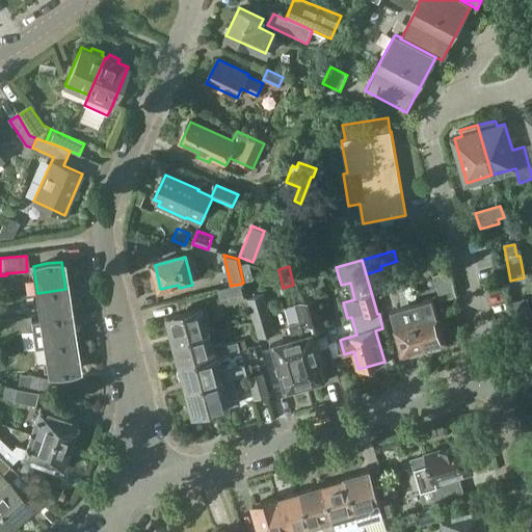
[(442,299),(457,294),(450,271),(434,275),(442,299)]
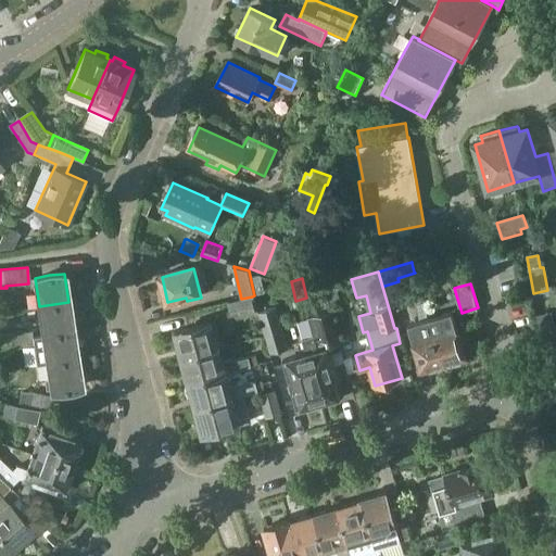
[(337,301),(332,286),(326,287),(330,303),(337,301)]
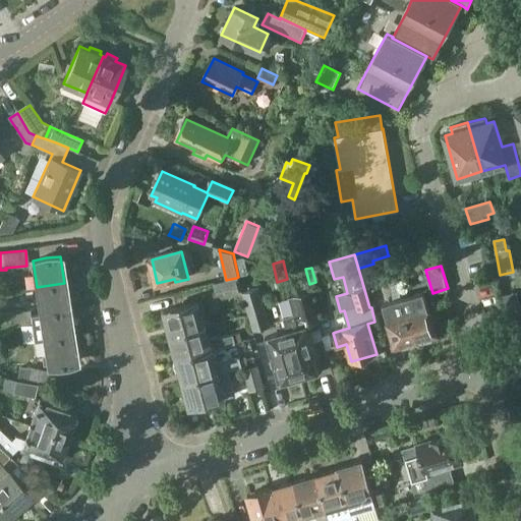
[(217,299),(240,294),(236,278),(226,280),(214,283),(217,299)]
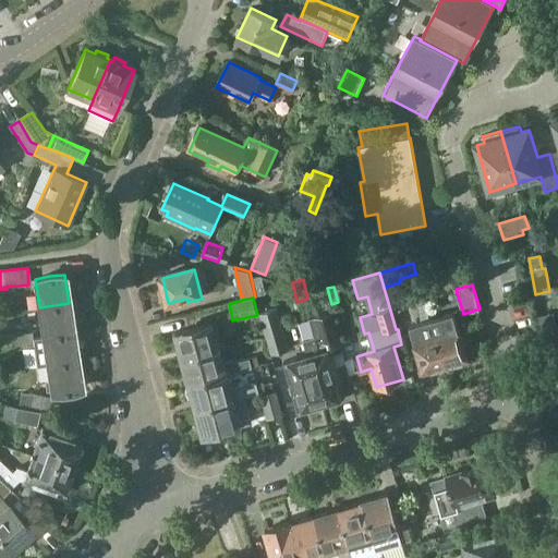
[(69,303),(39,307),(43,336),(73,331),(69,303)]
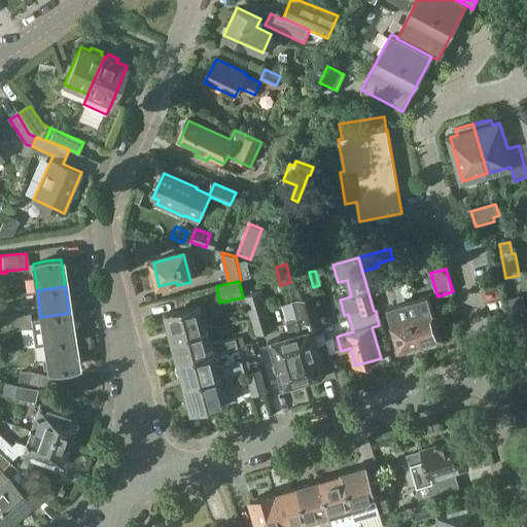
[(274,330),(262,291),(245,296),(257,335),(274,330)]
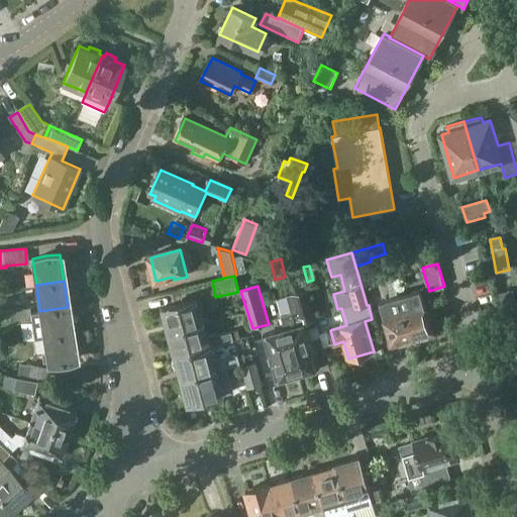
[(284,329),(297,374),(300,373),(301,376),(314,372),(314,370),(317,369),(307,329),(317,326),(307,290),(291,294),(296,312),(281,316),(284,329)]
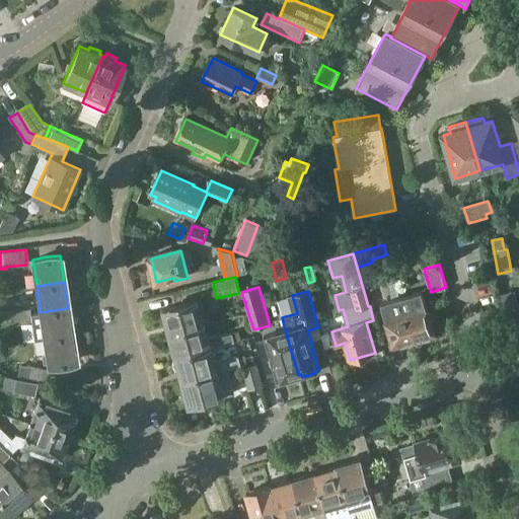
[(436,336),(423,291),(409,295),(401,297),(415,342),(436,336)]
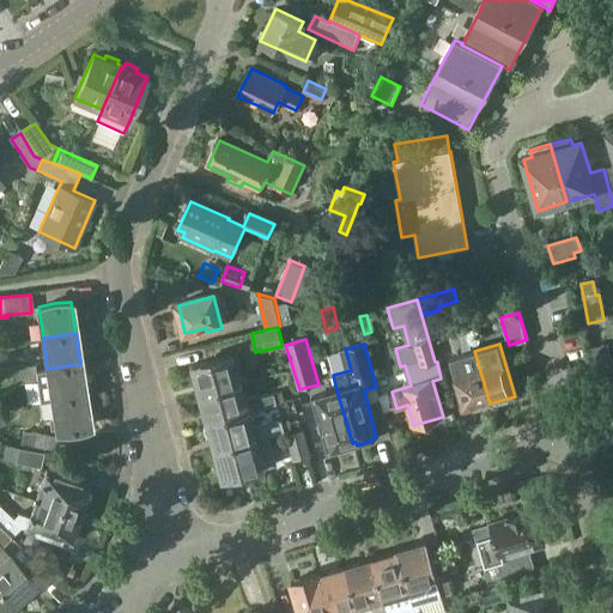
[(490,404),(474,351),(450,357),(466,411),(490,404)]
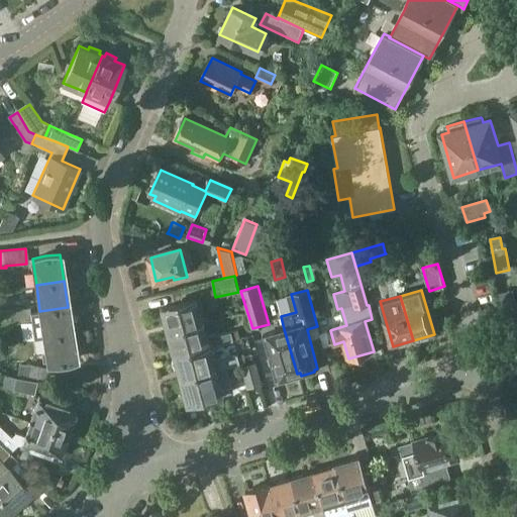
[(170,333),(202,324),(196,299),(164,308),(170,333)]
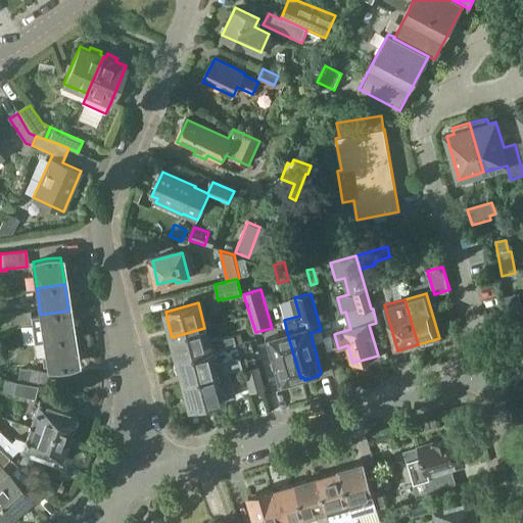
[(68,311),(40,315),(31,317),(35,342),(44,340),(44,341),(73,337),(68,311)]
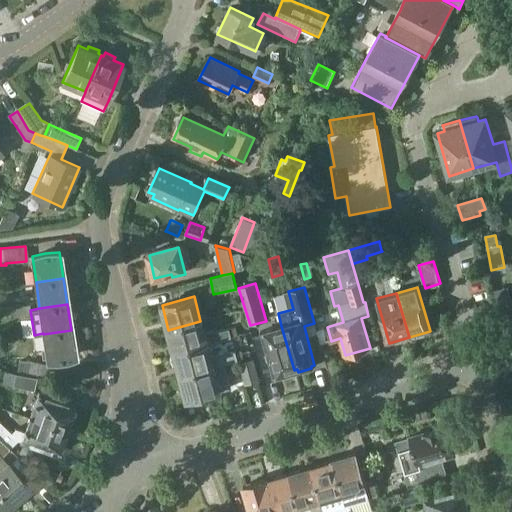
[(0,320),(0,321),(31,317),(29,305),(0,308),(0,320)]
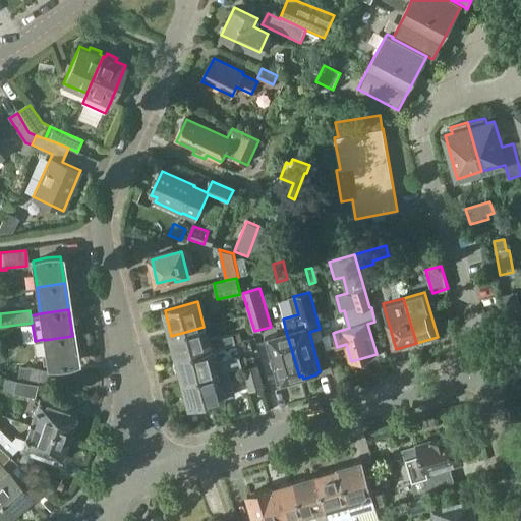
[(204,327),(171,336),(178,360),(210,351),(210,350),(233,344),(236,343),(233,336),(233,335),(222,338),(221,335),(207,339),(204,327)]
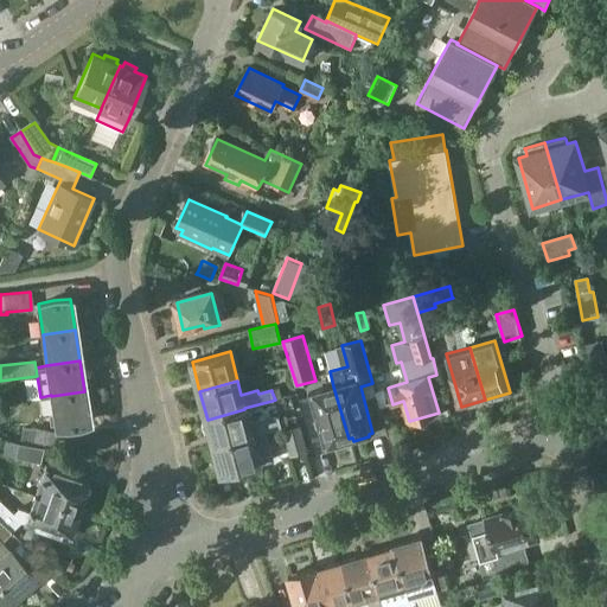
[(333,387),(310,394),(314,409),(324,446),(328,445),(330,447),(345,443),(345,440),(349,439),(333,387)]
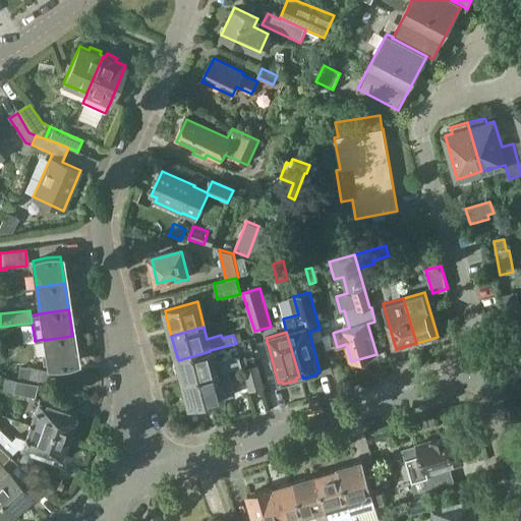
[(44,340),(47,358),(41,358),(42,365),(48,365),(48,366),(62,366),(76,363),(72,336),(44,340)]
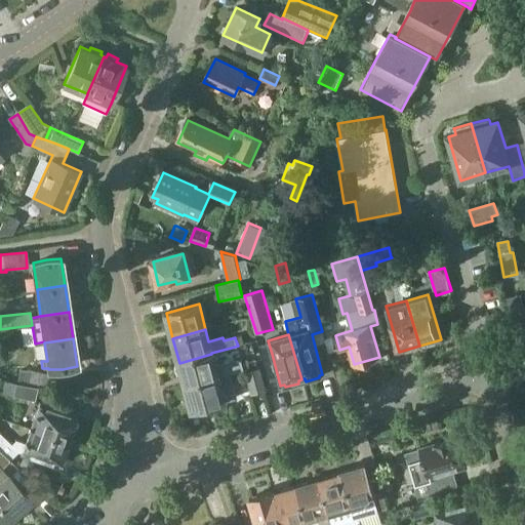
[(215,365),(211,354),(179,363),(186,386),(218,376),(244,370),(241,361),(229,364),(229,361),(215,365)]
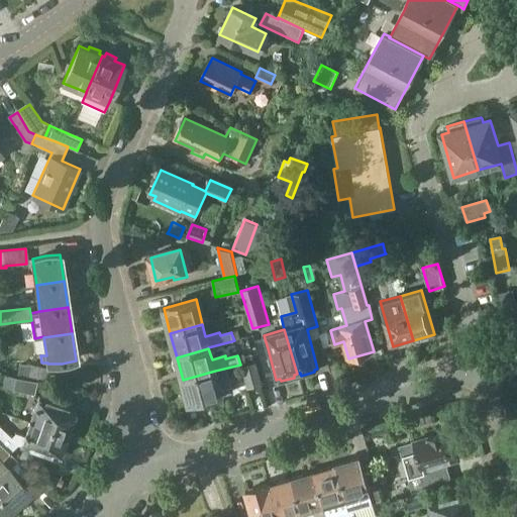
[(255,363),(241,367),(247,388),(262,384),(255,363)]
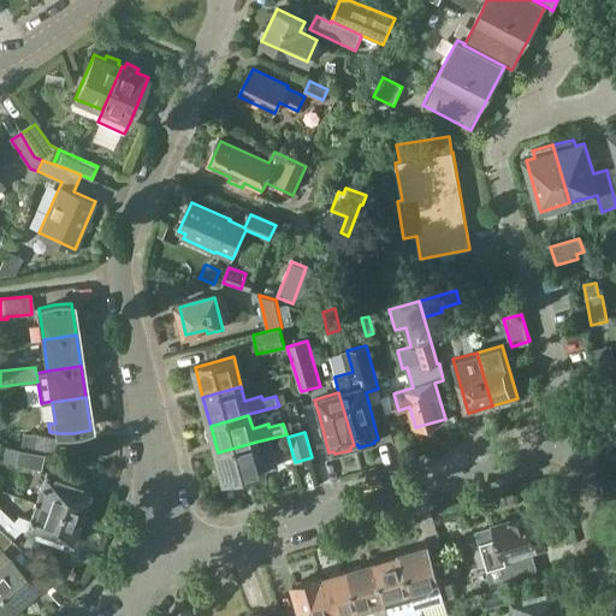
[(58,437),(37,433),(34,449),(54,454),(58,437)]
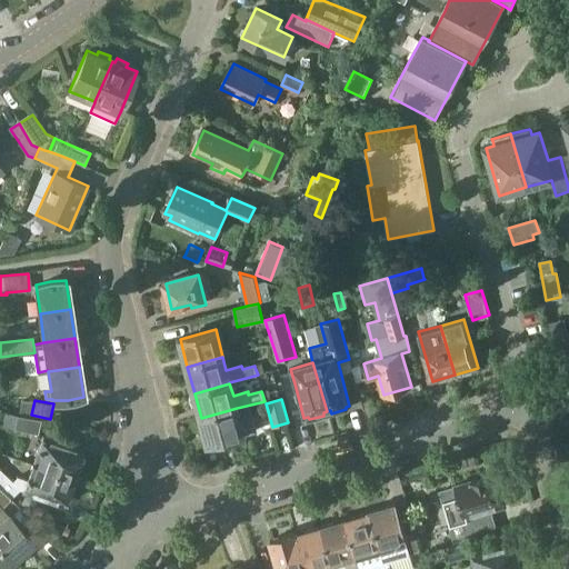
[(237,408),(201,418),(208,443),(243,435),(237,408)]
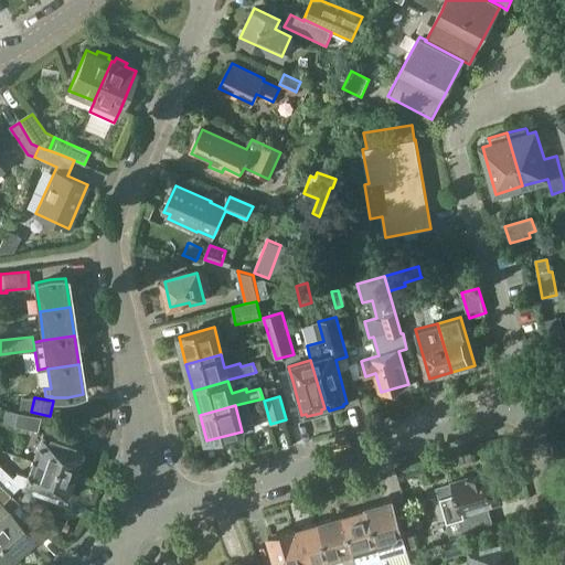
[(17,412),(14,426),(38,430),(41,416),(17,412)]
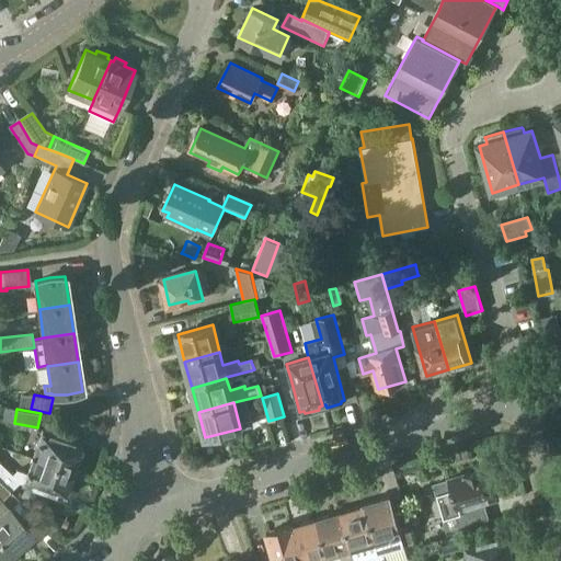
[(41,431),(32,457),(71,471),(81,445),(41,431)]
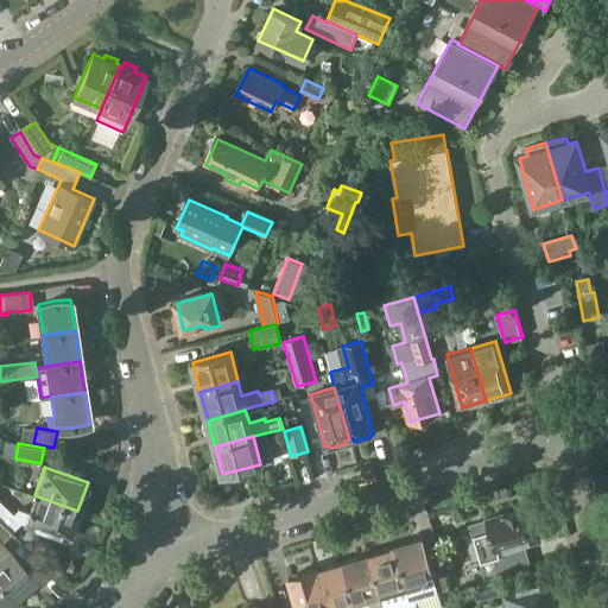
[(0,501),(0,521),(11,533),(20,523),(24,525),(25,523),(68,538),(77,511),(35,495),(29,512),(18,508),(13,514),(0,501)]
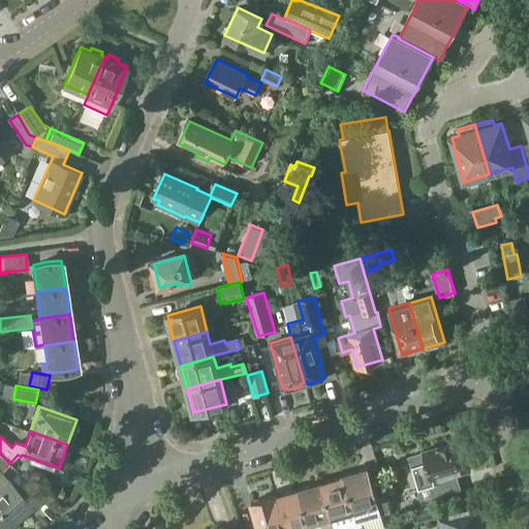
[(423,455),(409,458),(412,468),(413,468),(418,489),(424,504),(437,500),(461,493),(456,475),(470,471),(462,441),(423,453),(423,455)]
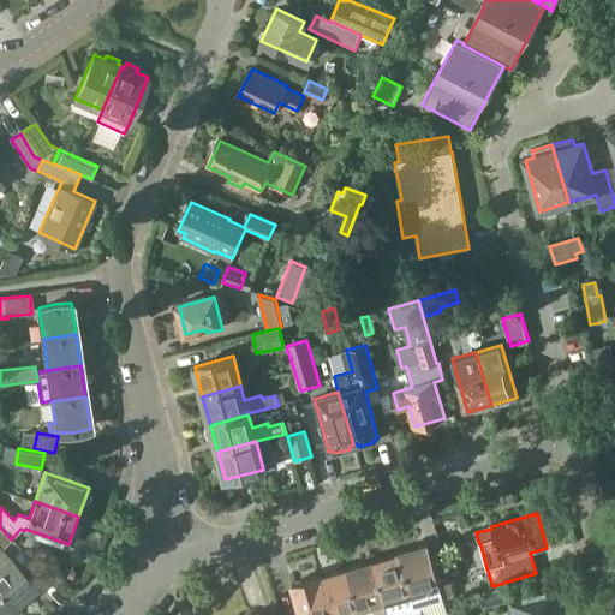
[(11,539),(0,527),(0,591),(12,605),(35,585),(3,548),(11,539)]
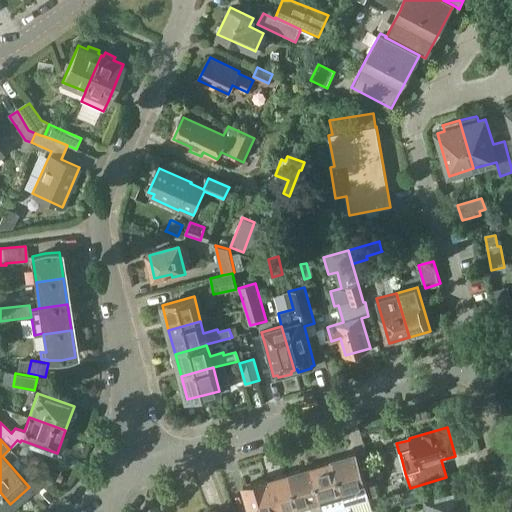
[(346,507),(351,506),(369,500),(356,453),(333,460),(333,461),(346,507)]
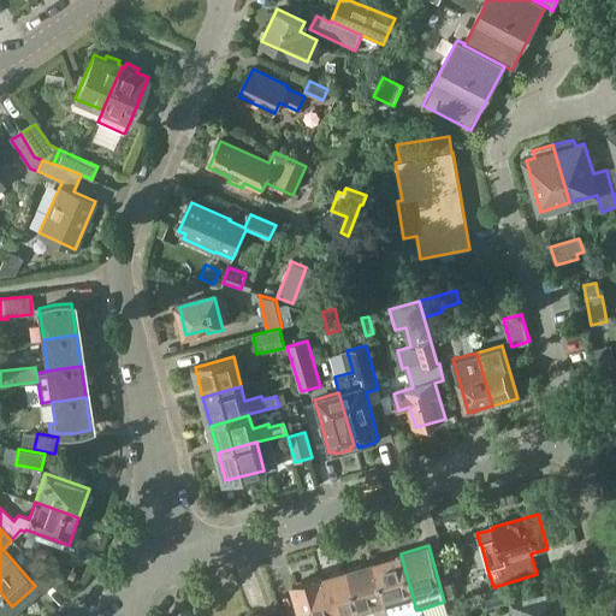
[(401,555),(374,563),(390,615),(400,615),(407,614),(407,615),(424,615),(422,609),(416,610),(401,555)]
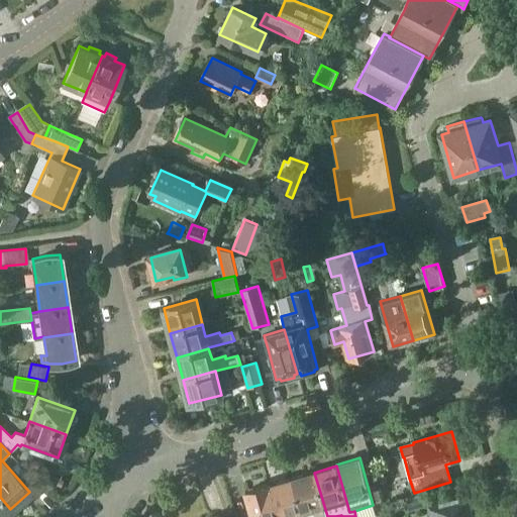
[(327,516),(314,473),(292,479),(302,511),(313,508),(315,516),(327,516)]
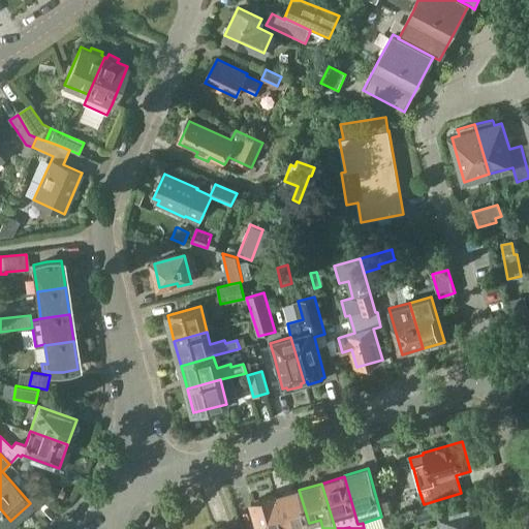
[(309,523),(299,490),(276,496),(284,528),(294,528),(294,527),(309,523)]
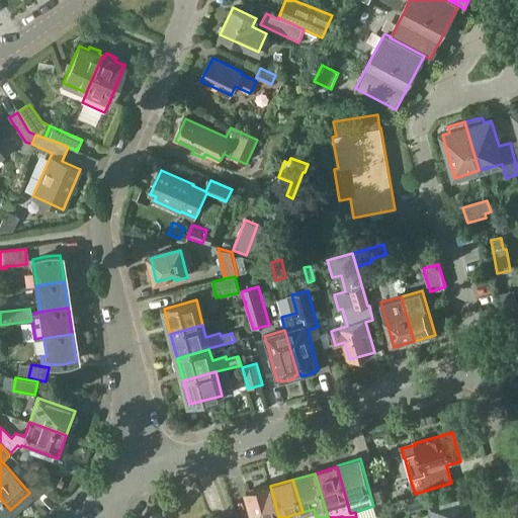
[(254,517),(278,517),(270,486),(269,486),(269,485),(247,491),(254,517)]
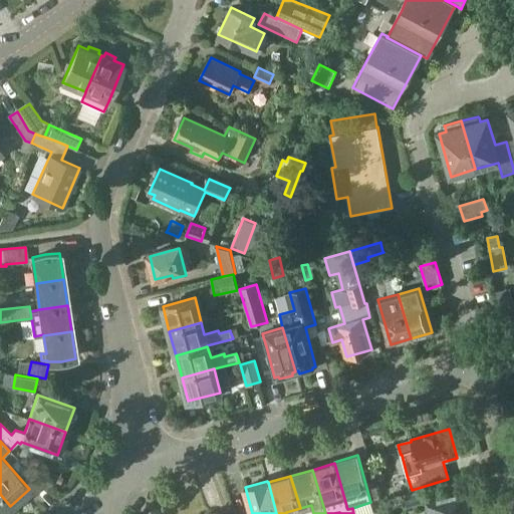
[(402,495),(405,507),(424,502),(421,490),(402,495)]
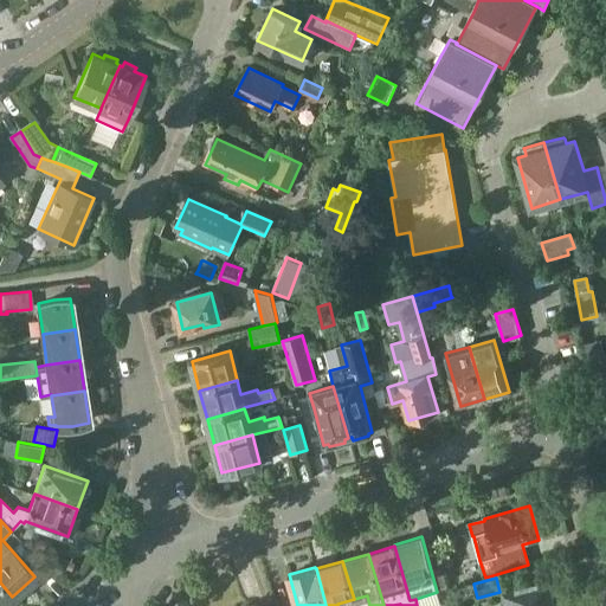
[(554,605),(548,578),(504,588),(508,603),(513,601),(513,605),(554,605)]
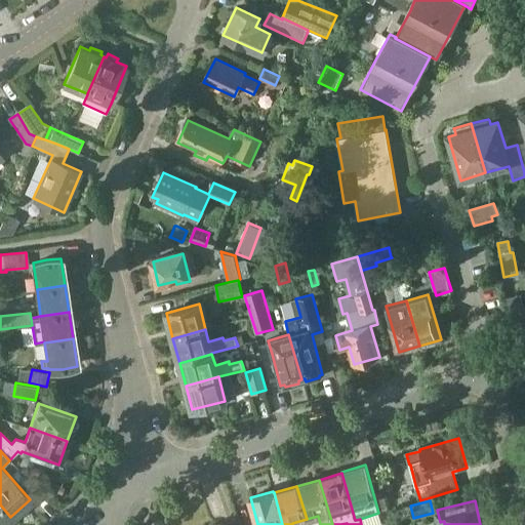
[(0,524),(10,517),(0,505),(0,524)]
